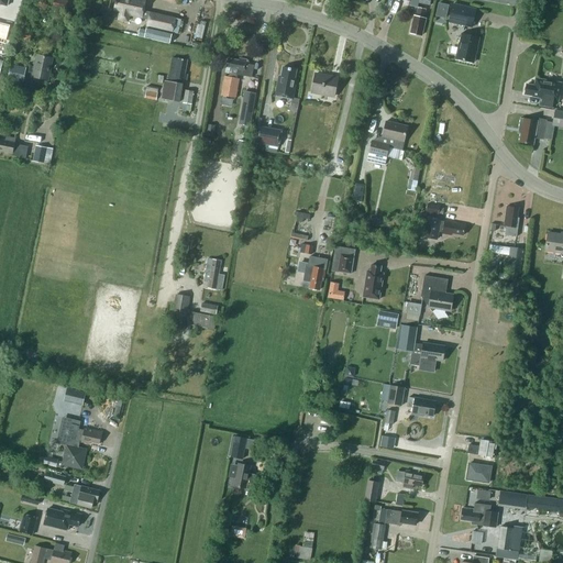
[(52,0),(52,7),(65,9),(67,1),(62,0),(52,0)]
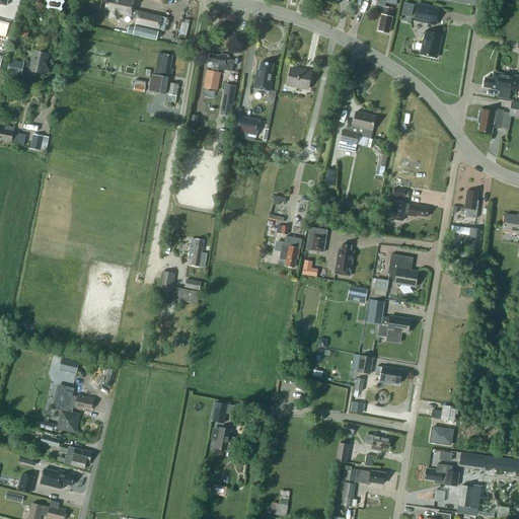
[(112,10),(109,17),(118,19),(120,13),(131,16),(135,0),(133,0),(106,0),(105,9),(112,10)]
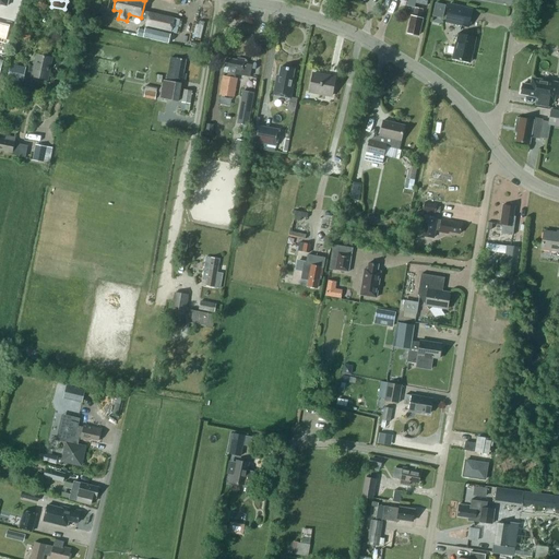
[(450,3),(445,22),(468,27),(473,9),(450,3)]
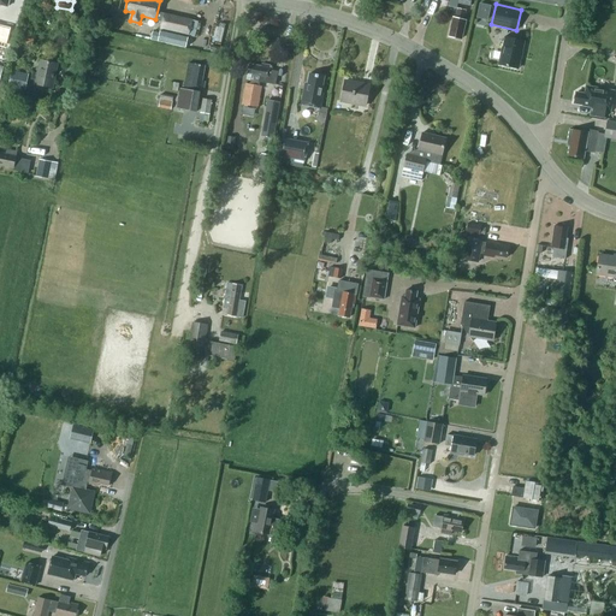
[(463,19),(466,10),(457,9),(455,17),(454,17),(451,27),(451,28),(450,36),(461,39),(463,30),(466,21),(463,19)]
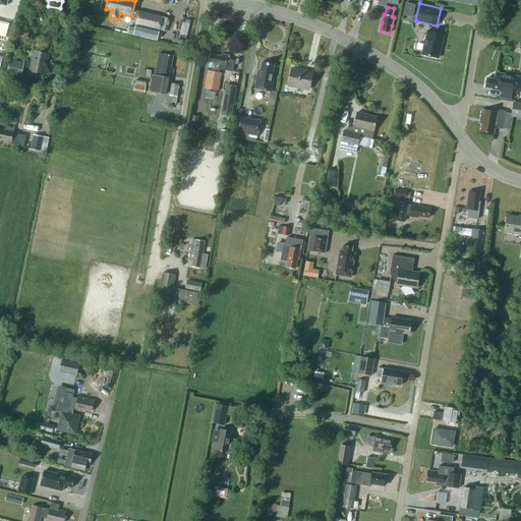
[(138,11),(136,23),(129,21),(127,33),(158,40),(163,17),(138,11)]
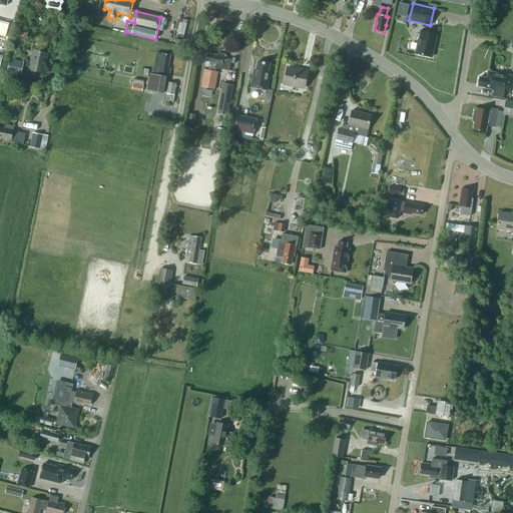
[(175,18),(173,36),(185,38),(187,19),(175,18)]
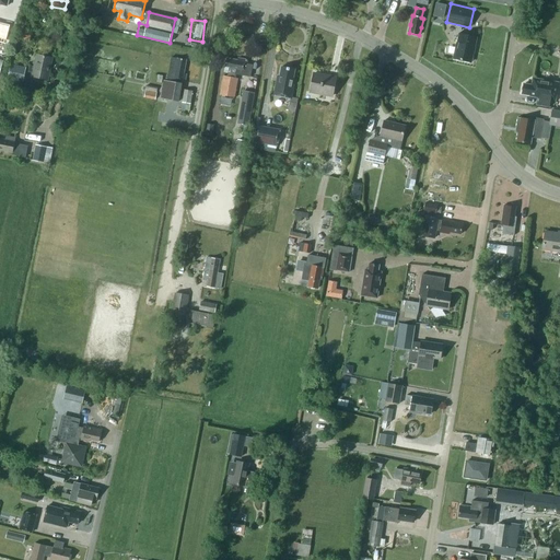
[(0,31),(0,46),(8,48),(11,34),(0,31)]
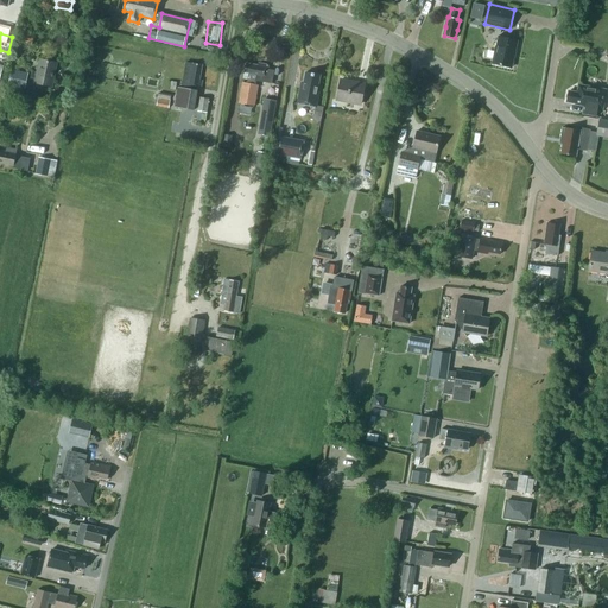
[(492,63),(512,68),(518,40),(499,37),(496,48),(498,48),(494,63),(492,63)]
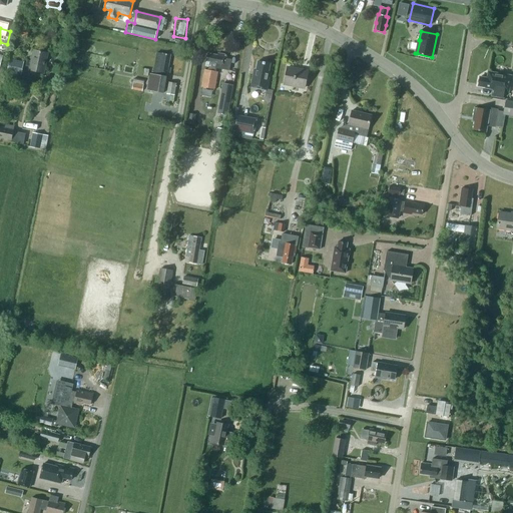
[(29,70),(44,73),(48,53),(33,50),(31,60),(27,60),(26,66),(30,66),(29,70)]
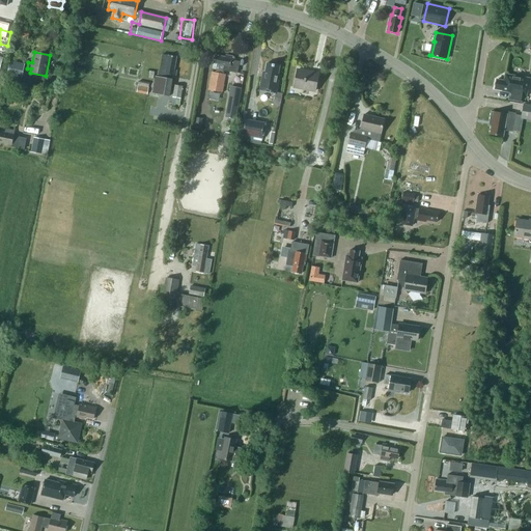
[(175,78),(176,71),(174,70),(176,57),(162,54),(159,75),(164,76),(164,78),(156,76),(152,93),(169,96),(172,77),(175,78)]
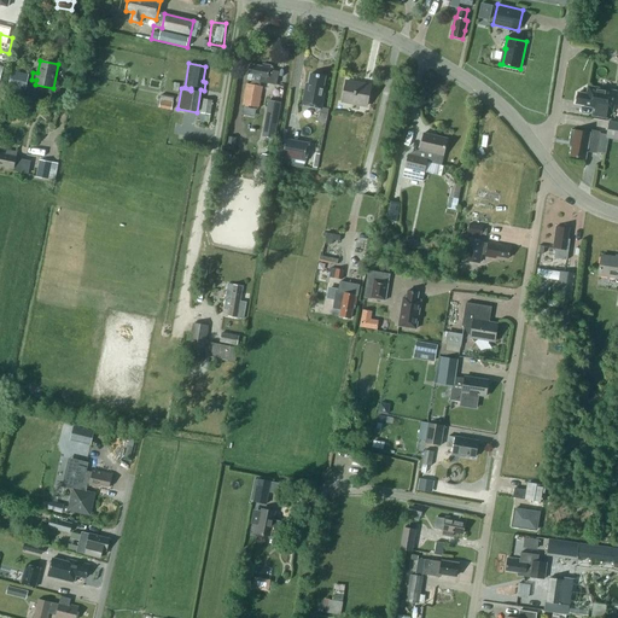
[(277,85),(279,73),(272,70),(273,66),(263,64),(262,66),(250,64),(249,74),(248,80),(252,80),(251,85),(246,83),(243,105),(258,108),(262,86),(260,86),(260,81),(277,85)]
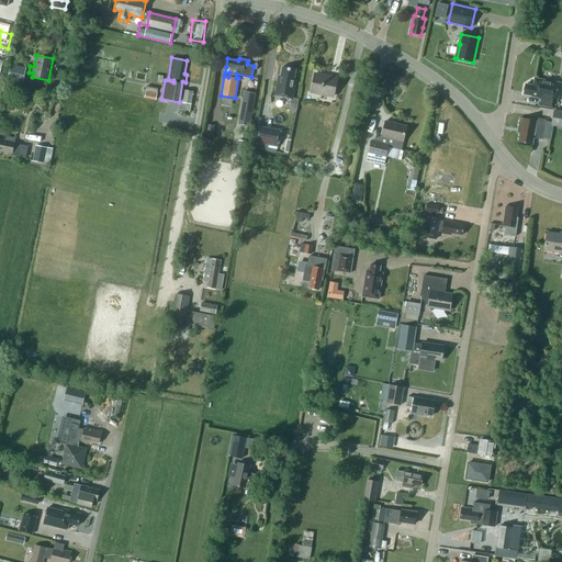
[(23,82),(26,68),(11,65),(8,79),(23,82)]
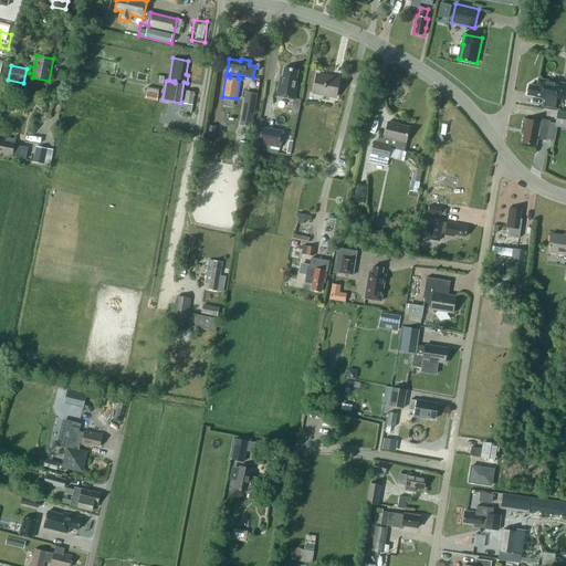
[(296,80),(299,70),(284,67),(283,77),(281,76),(276,96),(294,100),(299,81),(296,80)]
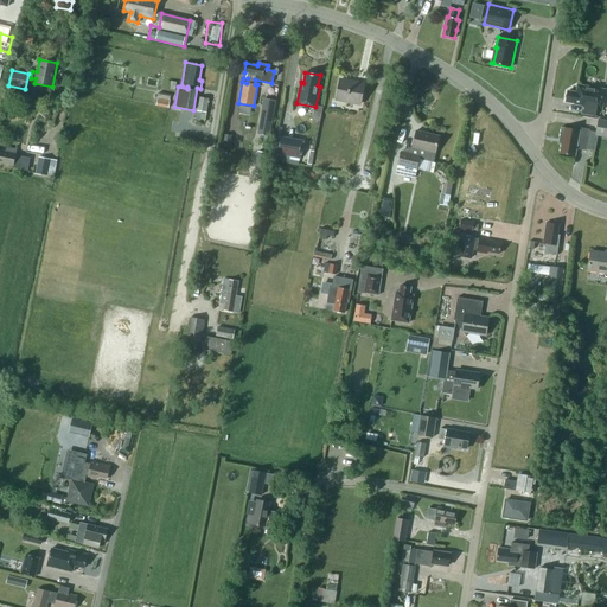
[(337,100),(359,104),(364,84),(340,80),(337,100)]
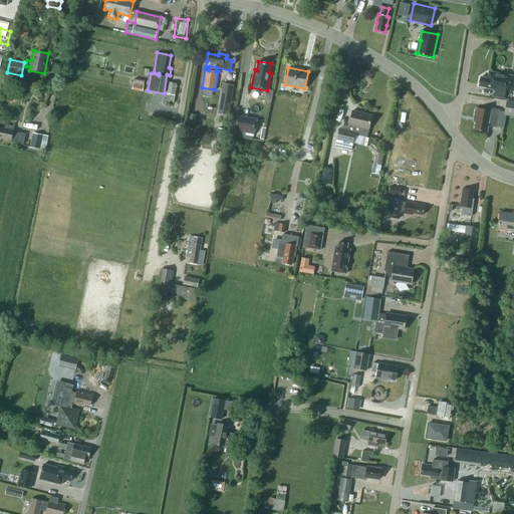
[(481,77),(479,86),(487,87),(487,88),(494,89),(493,96),(504,98),(505,91),(510,92),(513,76),(508,75),(497,73),(489,72),(488,78),(481,77)]
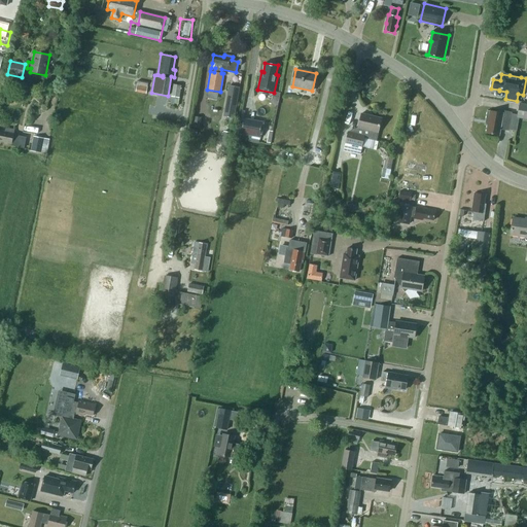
[(146,94),(147,88),(148,81),(138,79),(137,85),(136,92),(146,94)]
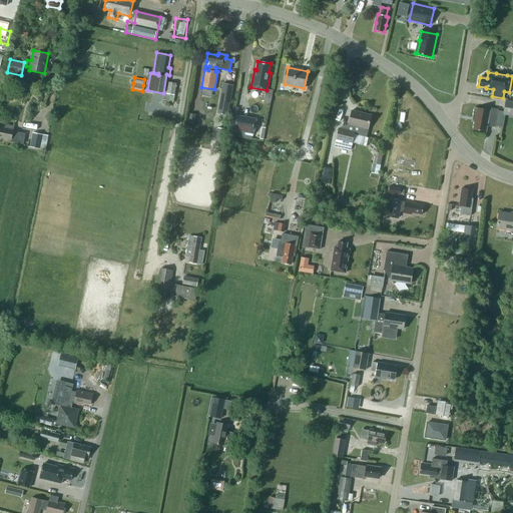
[(167,94),(174,95),(176,83),(169,82),(167,94)]
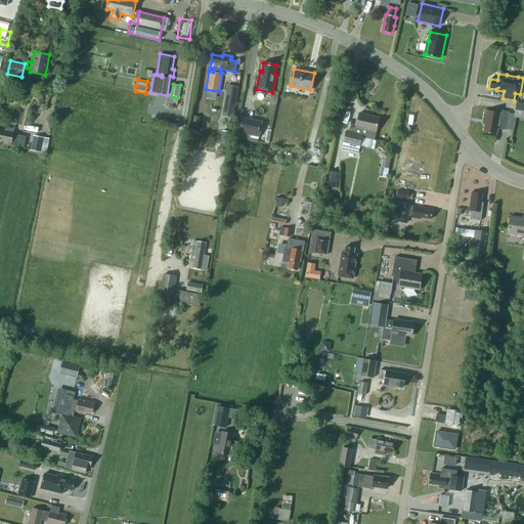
[(225,100),(222,116),(231,118),(235,98),(237,86),(227,85),(225,97),(225,100)]
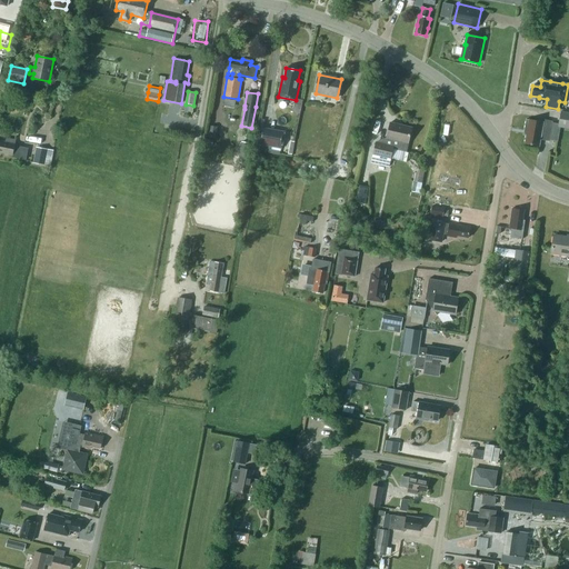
[(568,112),(561,111),(558,127),(568,128),(568,112)]
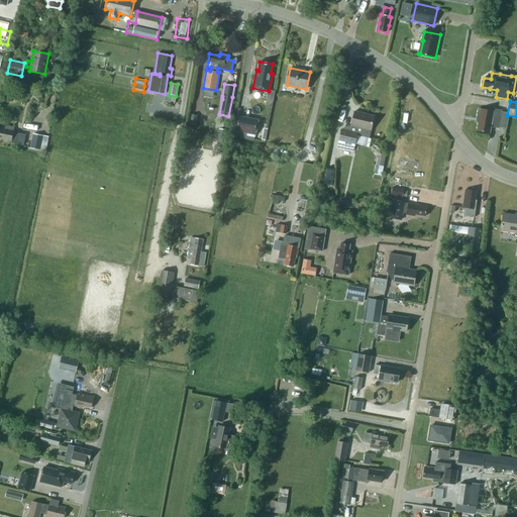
[(499,128),(502,110),(494,109),(493,111),(478,108),(476,122),(479,123),(477,130),(490,132),(491,127),(499,128)]
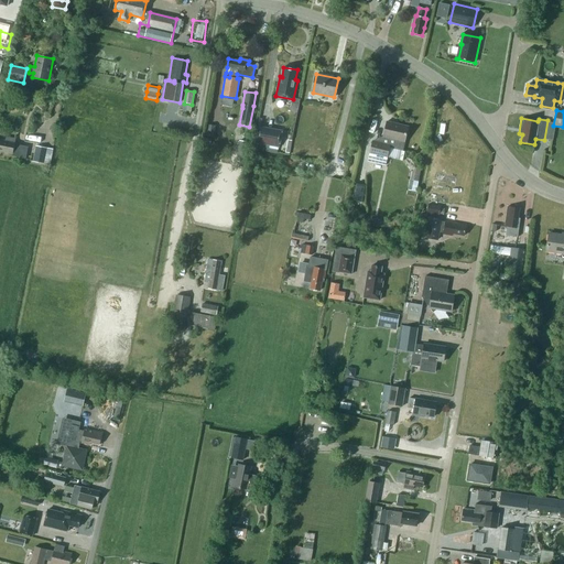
[(370,153),(368,161),(386,165),(383,164),(384,156),(387,156),(402,161),(404,151),(402,151),(409,127),(387,121),(383,137),(382,143),(372,141),(370,153)]
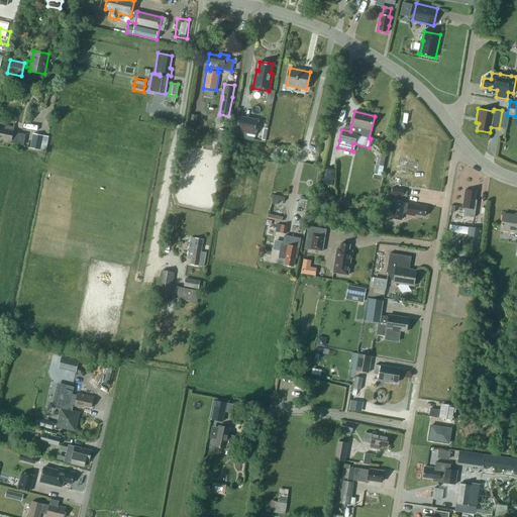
[(237,115),(234,131),(236,131),(255,135),(256,135),(259,119),(237,115)]
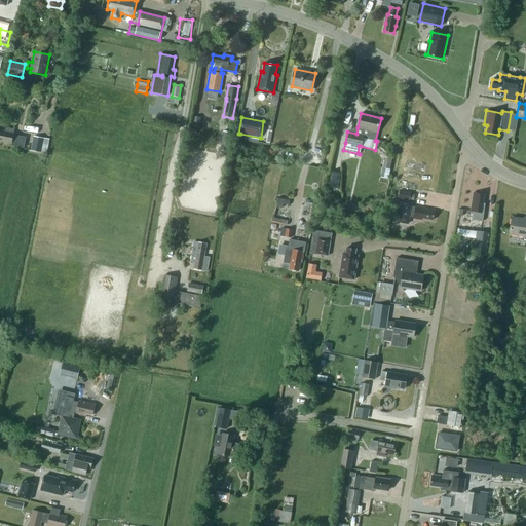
[(26,138),(20,136),(13,135),(14,129),(5,127),(5,132),(0,129),(0,141),(11,144),(11,145),(17,146),(19,143),(25,144),(26,138)]
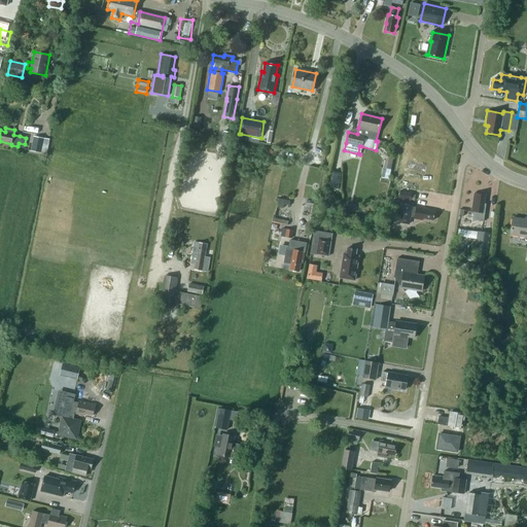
[(31,151),(41,153),(44,138),(34,136),(31,151)]
